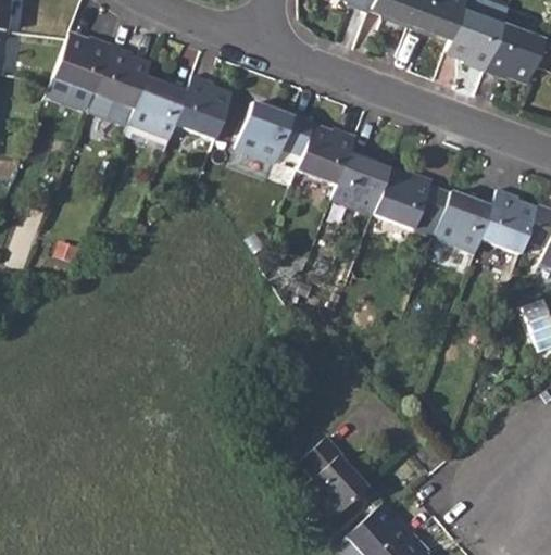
[(0,0),(0,30),(5,32),(9,0),(0,0)]
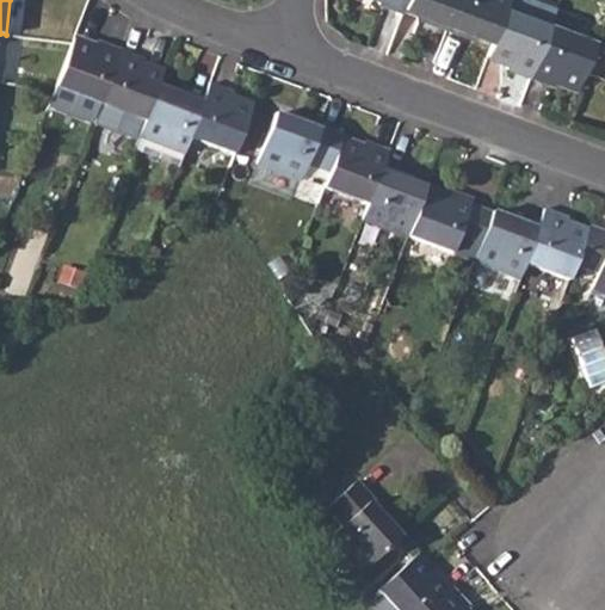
[(386,0),(386,2),(408,11),(409,6),(412,0),(386,0)]
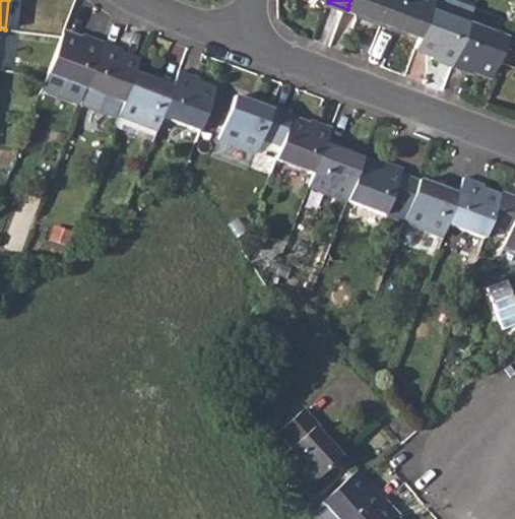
[(350,0),(348,5),(368,12),(366,16),(384,23),(393,0),(350,0)]
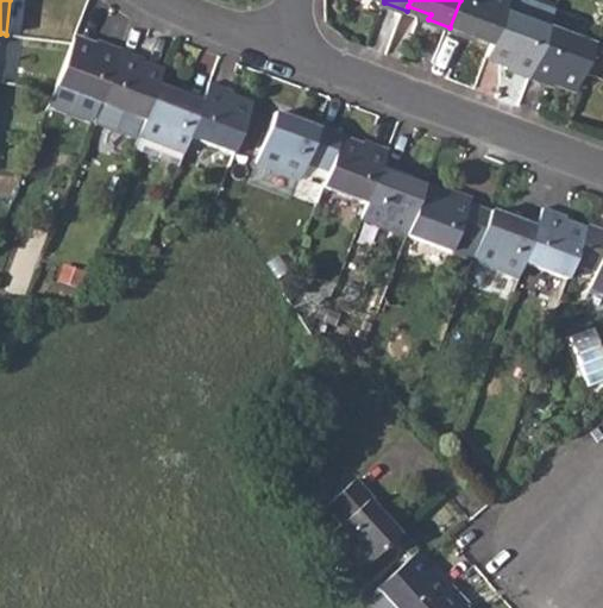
[(460,0),(450,27),(473,36),(476,31),(496,39),(509,5),(510,0),(460,0)]
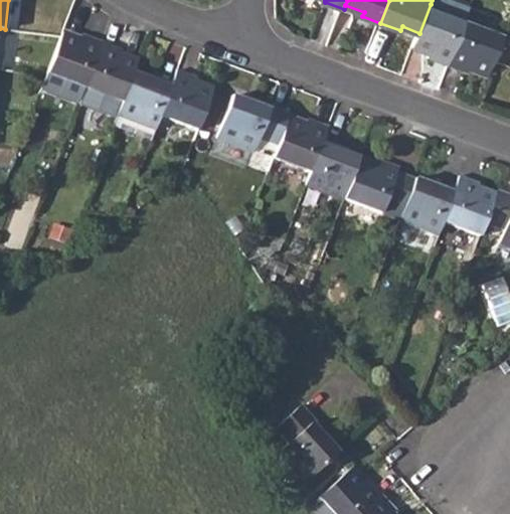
[(419,33),(415,45),(432,51),(430,56),(450,64),(467,18),(431,4),(419,33)]
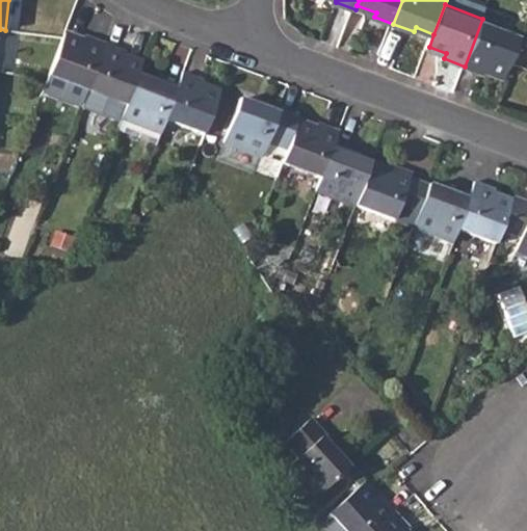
[(482,19),(465,67),(484,74),(488,68),(507,75),(523,34),(482,19)]
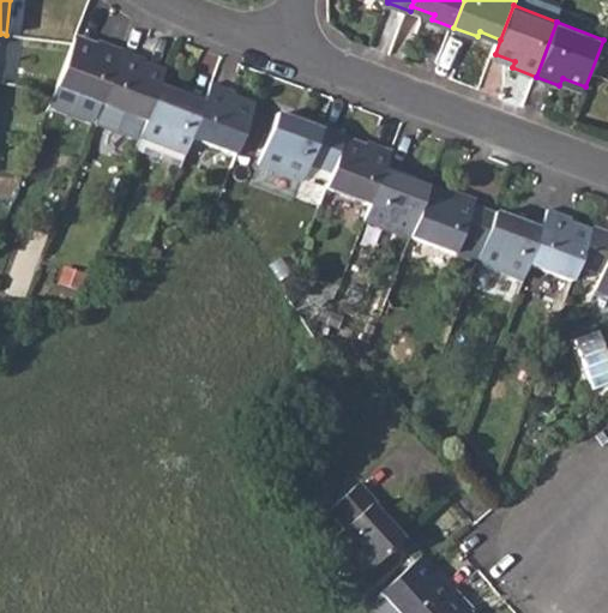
[(74,42),(59,86),(103,103),(125,48),(101,40),(98,46),(77,37),(74,42)]
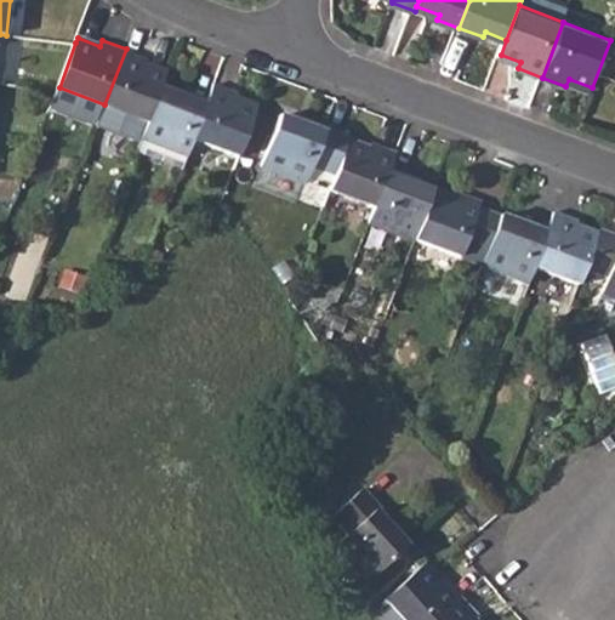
[(126,49),(104,104),(151,121),(164,87),(170,72),(149,63),(152,60),(126,49)]
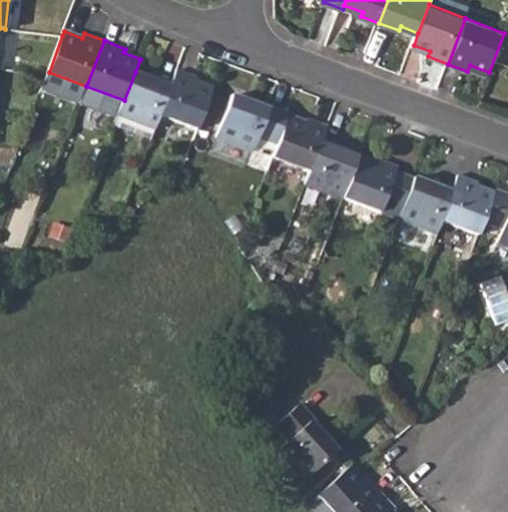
[(173,81),(162,114),(200,128),(215,87),(200,81),(201,76),(178,68),(173,81)]
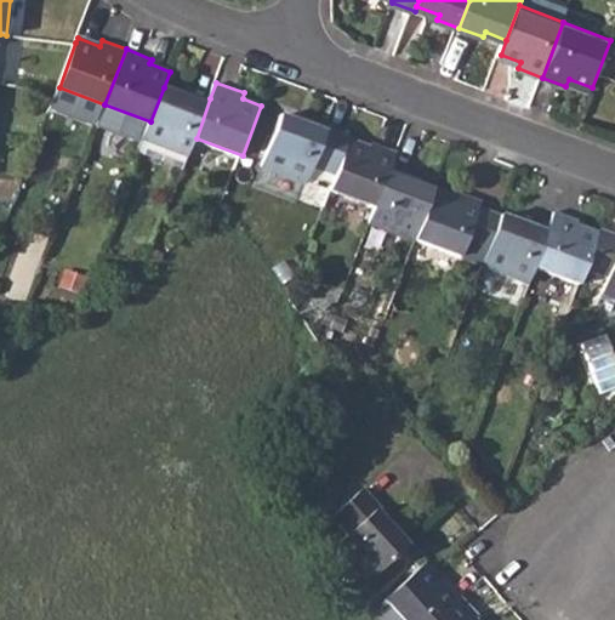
[(151,121),(144,138),(153,142),(147,157),(183,170),(191,154),(197,138),(210,98),(189,91),(187,95),(164,87),(151,121)]
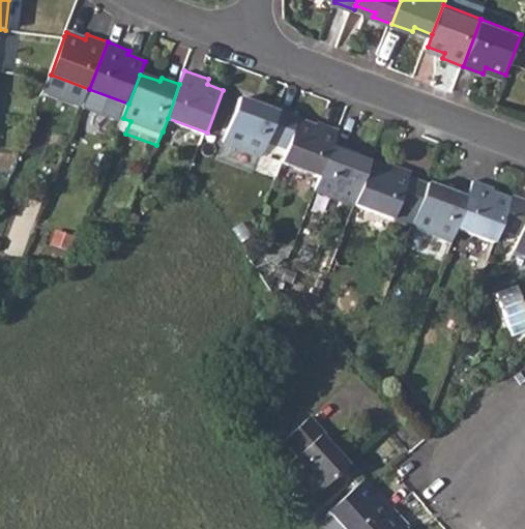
[(241,97),(227,139),(266,154),(271,142),(290,149),(300,119),(302,115),(263,100),(261,106),(241,97)]
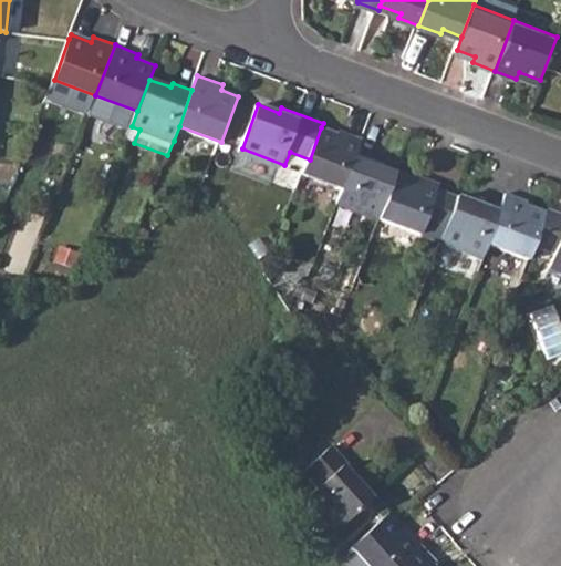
[(310,160),(304,173),(346,188),(360,154),(366,139),(342,130),(341,135),(321,127),(310,160)]
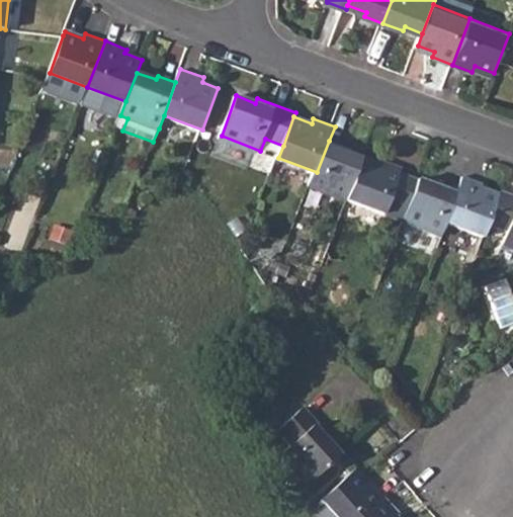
[(317,172),(313,184),(349,198),(364,159),(346,152),(348,148),(329,141),(317,172)]
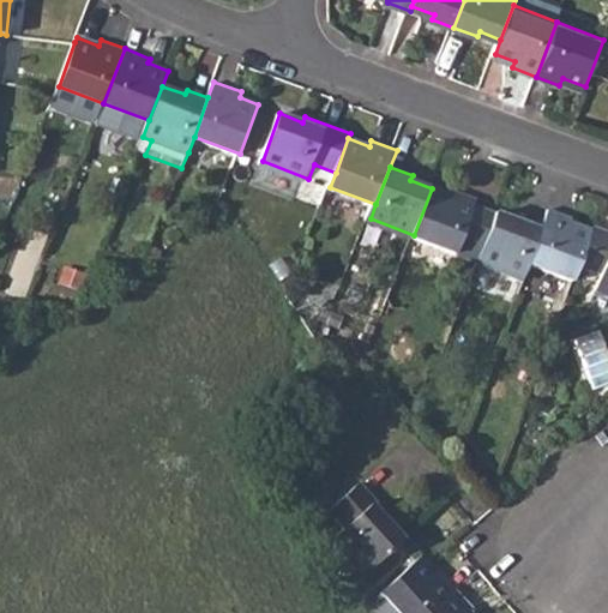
[(432,188),(414,235),(481,260),(500,214),(476,205),(477,199),(452,190),(451,196),(432,188)]
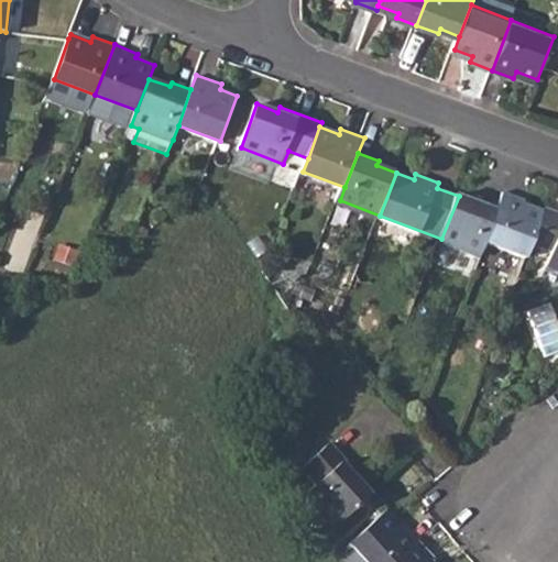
[(501,205),(488,241),(528,256),(534,243),(546,211),(526,202),(527,199),(506,191),(501,205)]
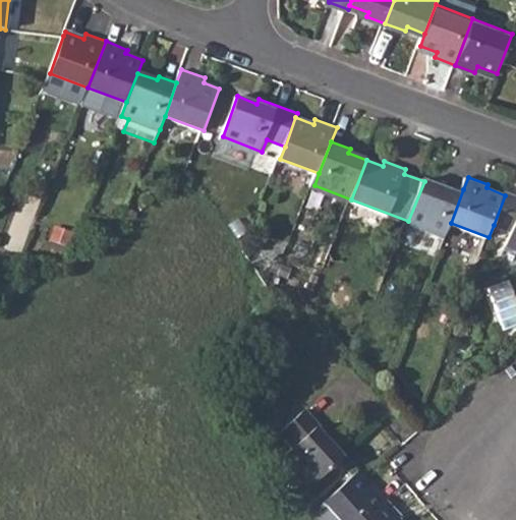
[(424,181),(408,221),(446,236),(451,223),(463,189),(442,182),(441,187),(424,180),(424,181)]
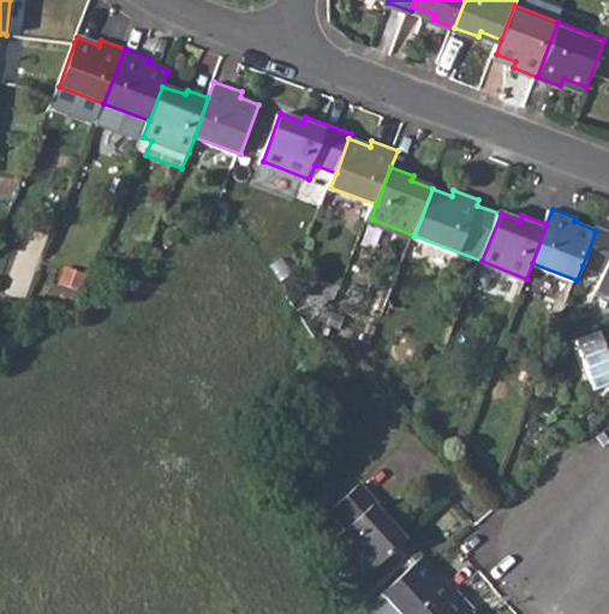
[(596,231),(583,266),(604,275),(599,288),(608,292),(608,230),(597,226),(596,231)]
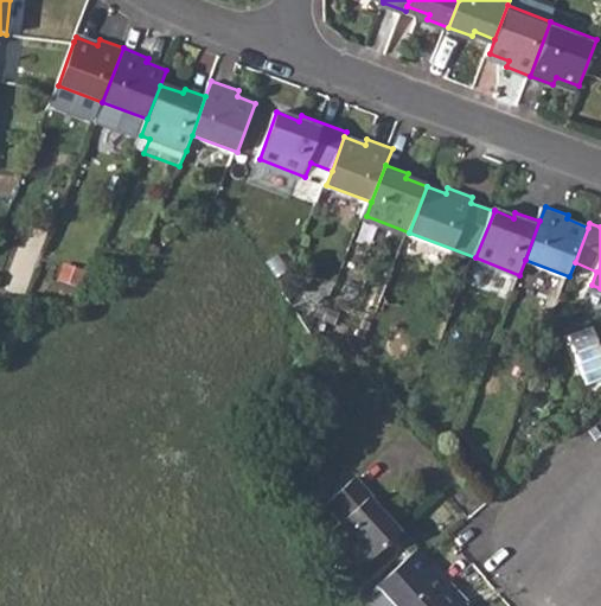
[(343,522),(332,533),(364,568),(401,534),(387,518),(392,514),(359,477),(328,505),(343,522)]
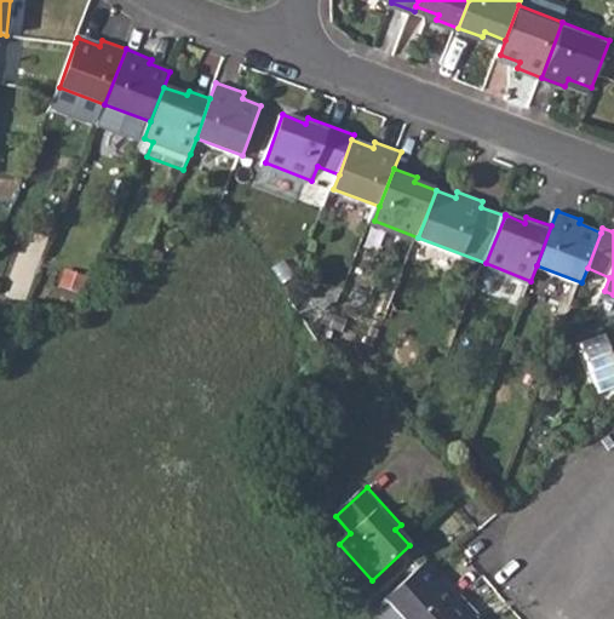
[(377,607),(386,618),(437,618),(465,595),(447,575),(442,580),(426,563),(377,607)]
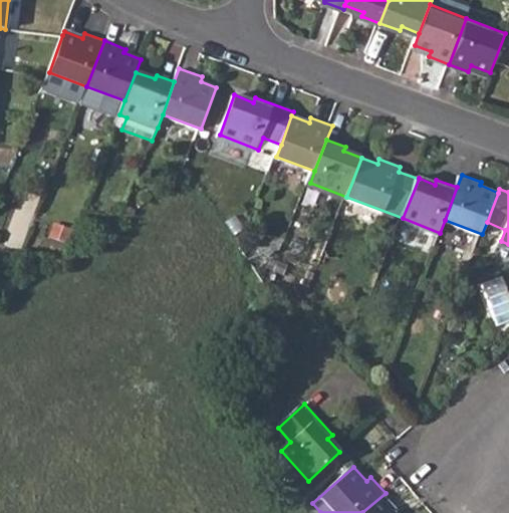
[(386,493),(362,512),(396,512),(395,511),(399,508),(386,493)]
